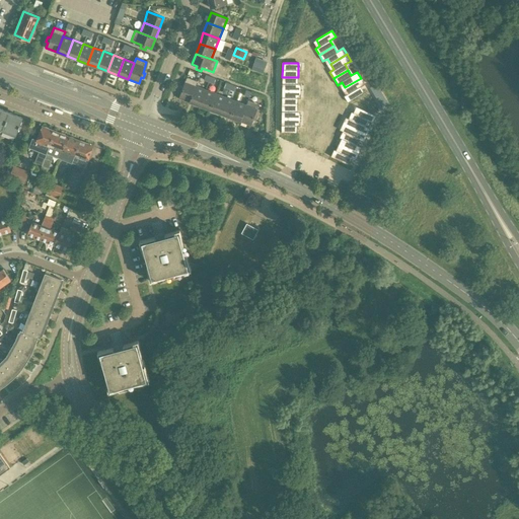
[(178,91),(180,92),(178,97),(190,102),(196,86),(198,81),(187,77),(182,87),(180,87),(178,91)]
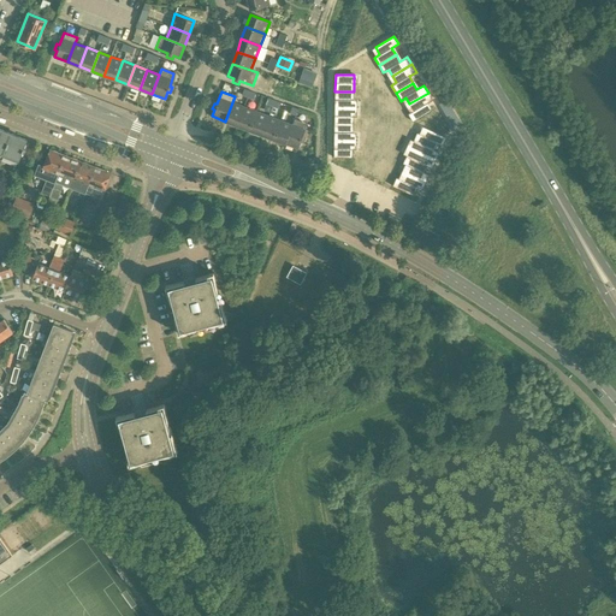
[(335,92),(335,107),(354,107),(354,92),(335,92)]
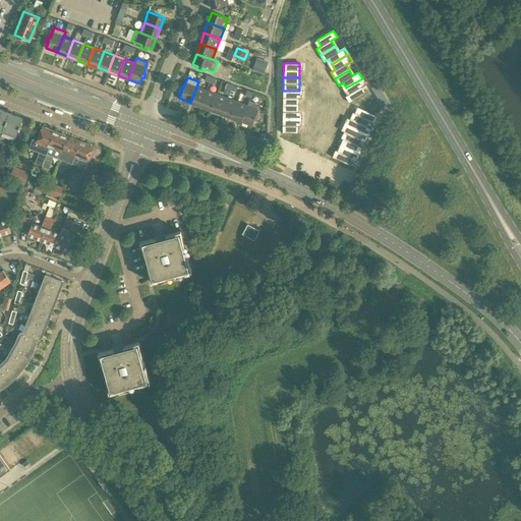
[(366,84),(362,78),(346,88),(349,94),(345,96),(349,103),(363,94),(360,89),(366,84)]
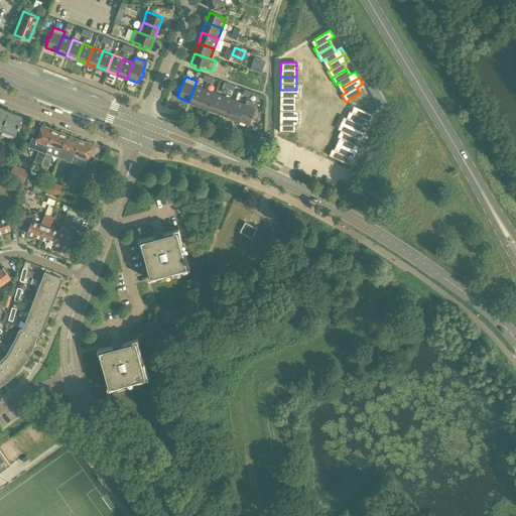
[(205,90),(195,86),(188,102),(199,105),(205,90)]
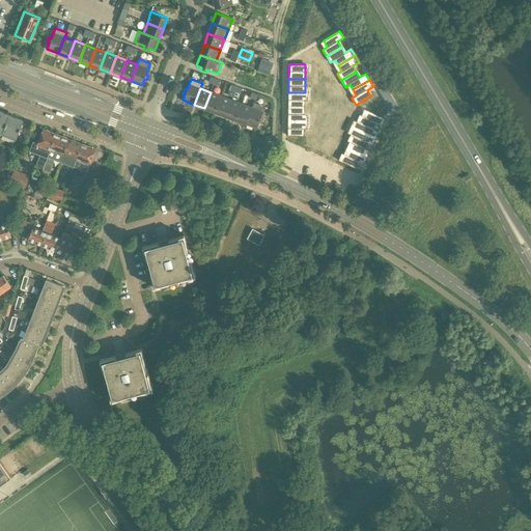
[(221,96),(211,92),(204,108),(215,112),(221,96)]
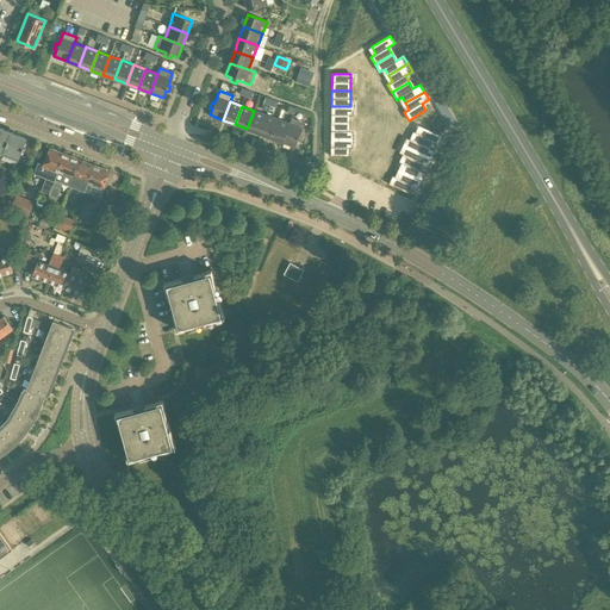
[(331,123),(349,123),(350,106),(331,106),(331,123)]
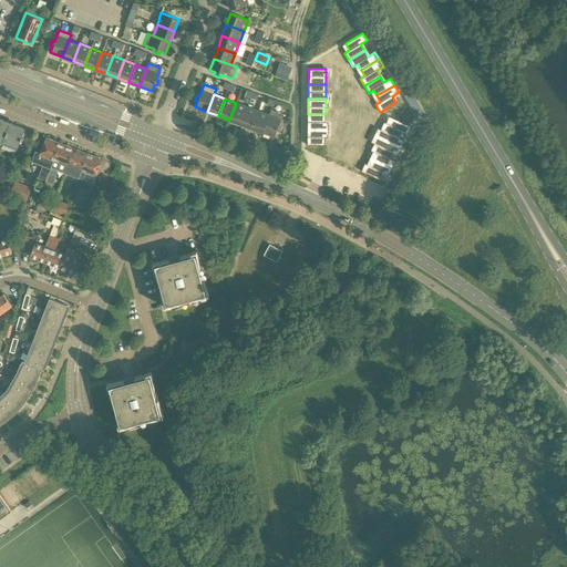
[(247,106),(236,103),(229,120),(240,124),(247,106)]
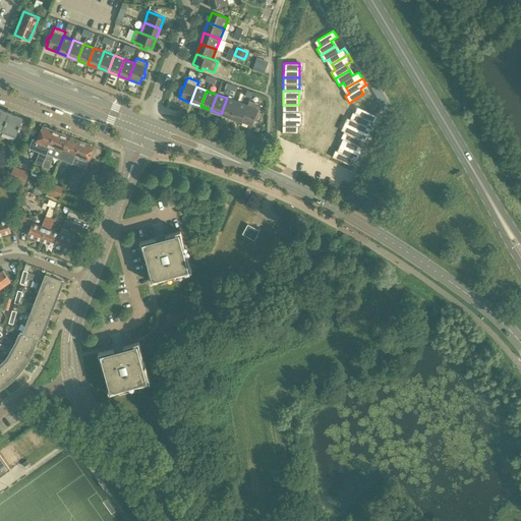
[(227,98),(221,114),(231,118),(237,102),(227,98)]
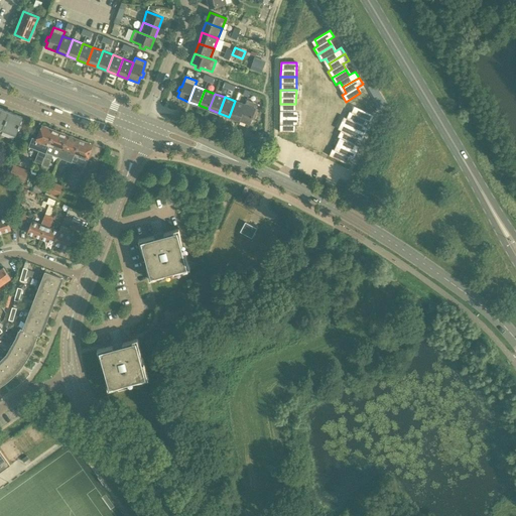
[(245,105),(239,120),(249,124),(251,119),(254,120),(256,115),(253,114),(257,104),(246,100),(245,105)]
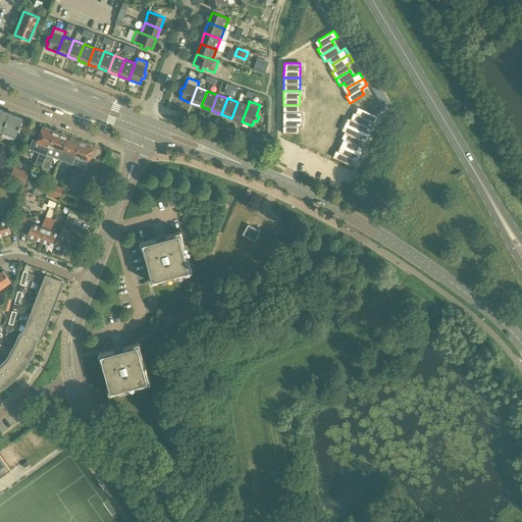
[(248,106),(238,102),(231,118),(242,121),(248,106)]
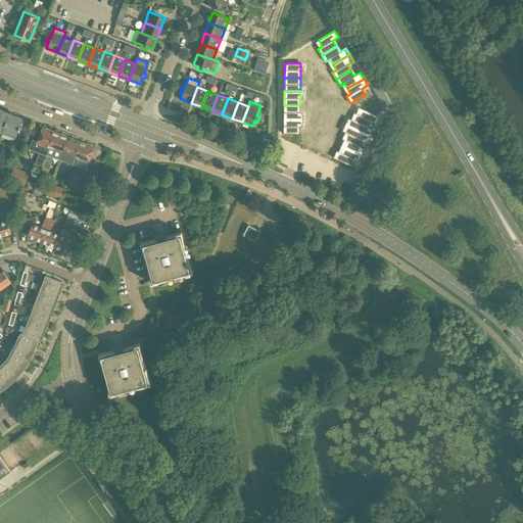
[(284,119),(299,120),(299,105),(284,105),(284,119)]
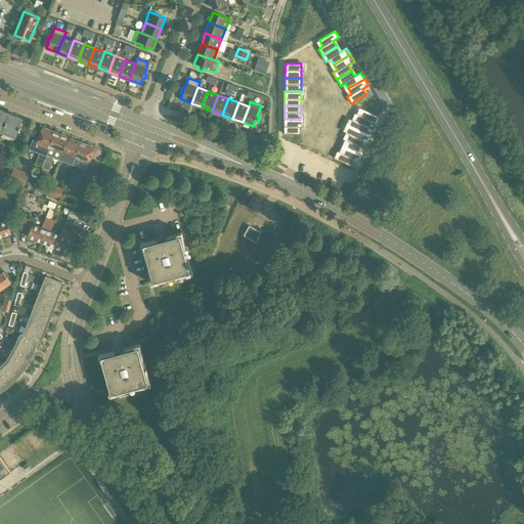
[(355,113),(352,120),(368,127),(370,121),(377,124),(380,117),(362,108),(359,115),(355,113)]
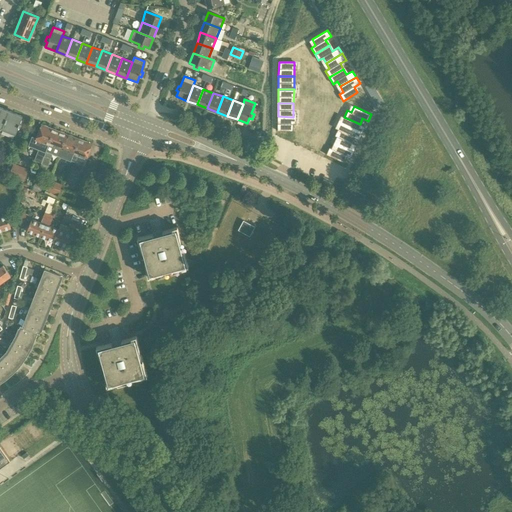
[(22,116),(0,107),(0,126),(16,132),(22,116)]
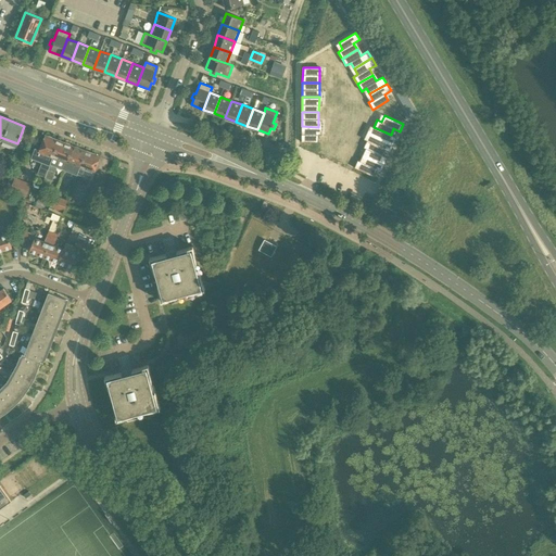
[(301,142),(318,142),(318,127),(302,126),(301,142)]
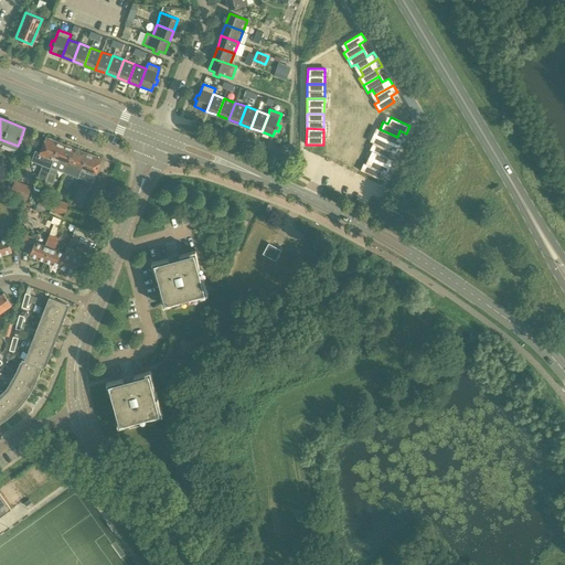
[(376,136),(400,147),(403,139),(397,137),(380,129),(376,136)]
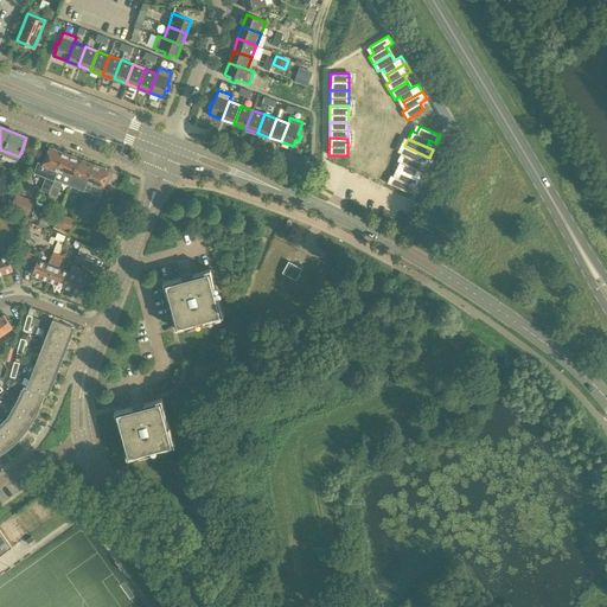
[(401,154),(420,163),(426,166),(429,158),(404,146),(401,154)]
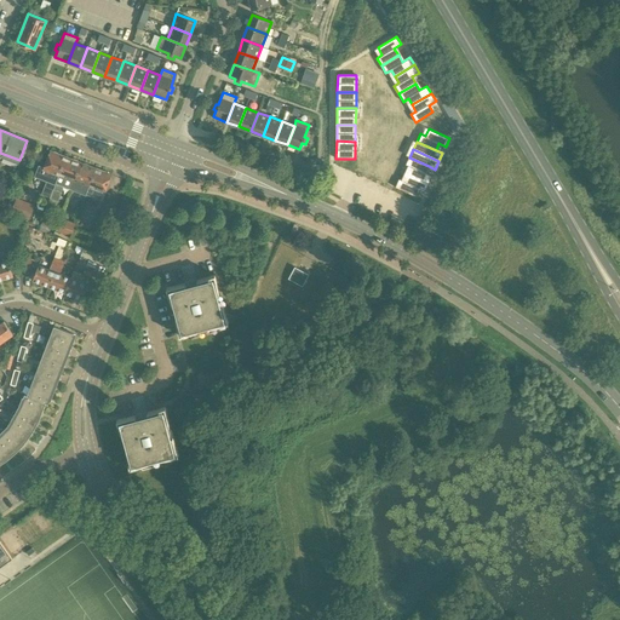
[(50,151),(44,168),(38,166),(34,177),(46,182),(41,194),(50,197),(50,199),(65,158),(59,155),(58,153),(55,151),(52,153),(50,151)]
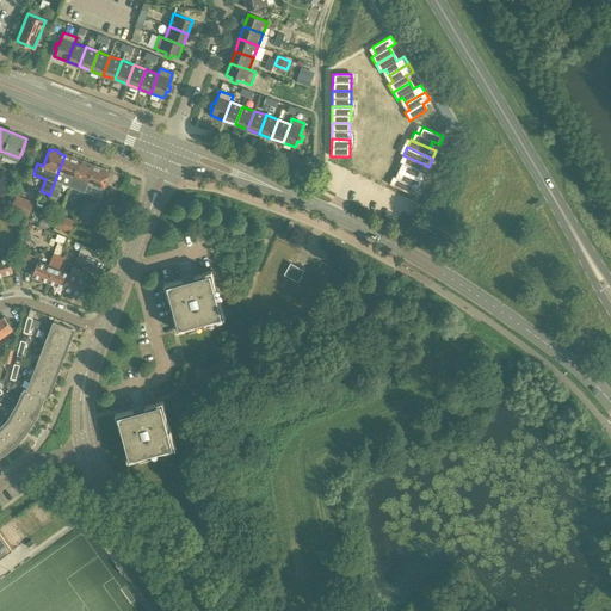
[(65,155),(49,196),(57,198),(62,184),(69,186),(73,177),(79,161),(78,160),(76,159),(74,158),(72,158),(65,155)]
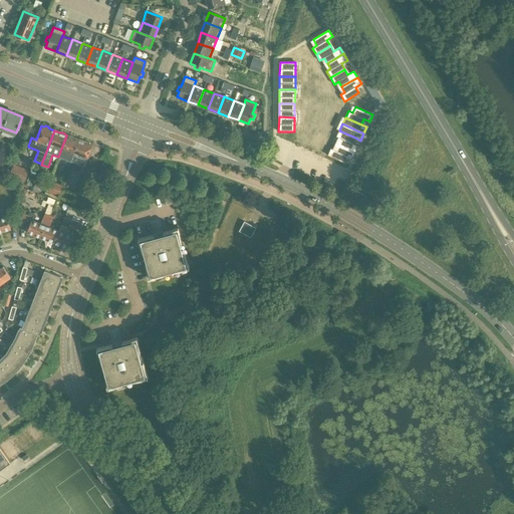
[(340,139),(338,145),(355,153),(358,146),(352,143),(355,138),(339,131),(336,137),(340,139)]
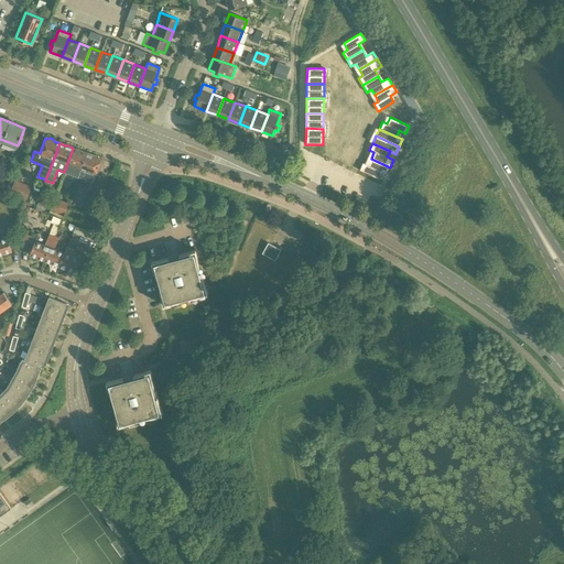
[(67,163),(76,166),(73,175),(78,176),(87,154),(82,152),(80,150),(77,149),(75,150),(73,149),(67,163)]
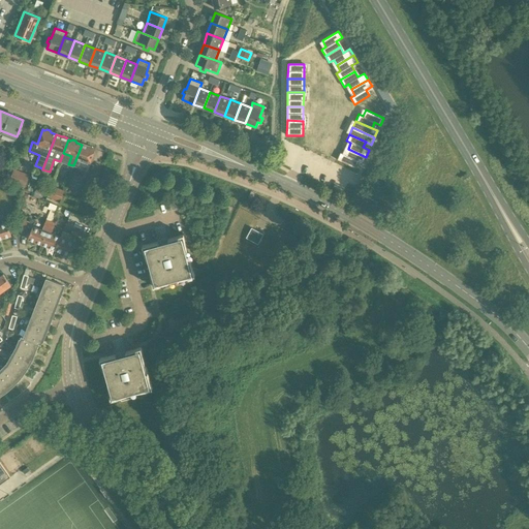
[(82,145),(73,165),(71,169),(76,172),(81,160),(89,163),(94,149),(93,149),(93,147),(90,146),(88,147),(82,145)]
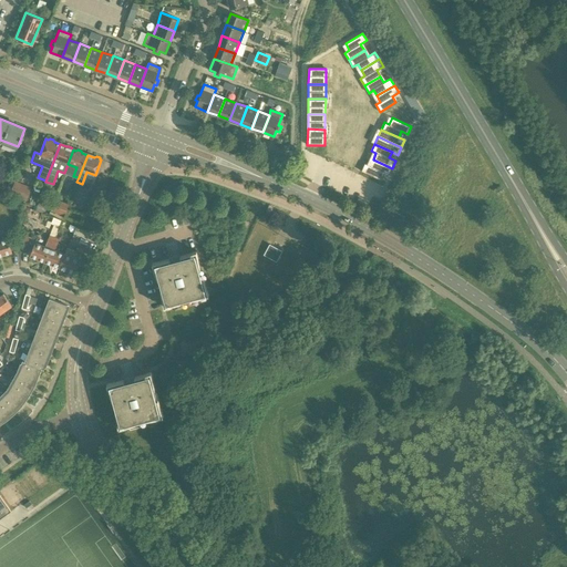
[(389,175),(392,168),(373,160),(370,166),(364,163),(361,171),(379,179),(382,172),(389,175)]
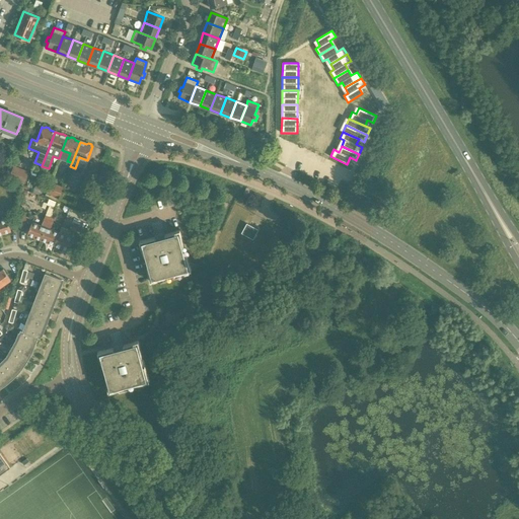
[(8,179),(24,184),(28,173),(13,167),(8,179)]
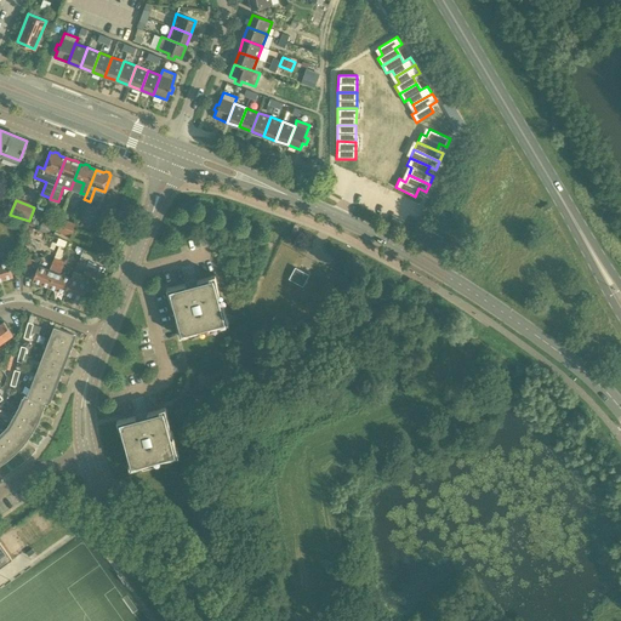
[(107,200),(95,234),(102,237),(114,203),(107,200)]
